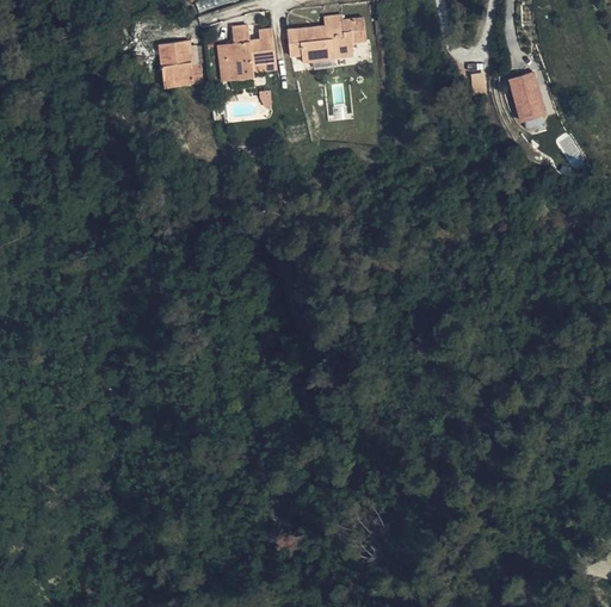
[(316,30),(315,25),(288,29),(290,53),(302,51),(302,59),(355,53),(351,38),(366,36),(364,13),(345,17),(344,12),(326,14),(327,24),(328,28),(316,30)]
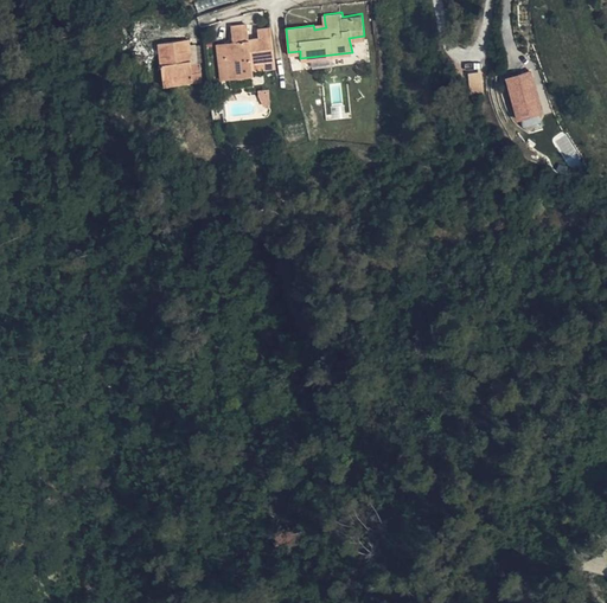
[(230,44),(223,45),(228,81),(253,77),(251,71),(262,70),(274,69),(270,29),(257,30),(257,39),(254,40),(255,45),(248,47),(248,40),(246,26),(229,27),(230,44)]
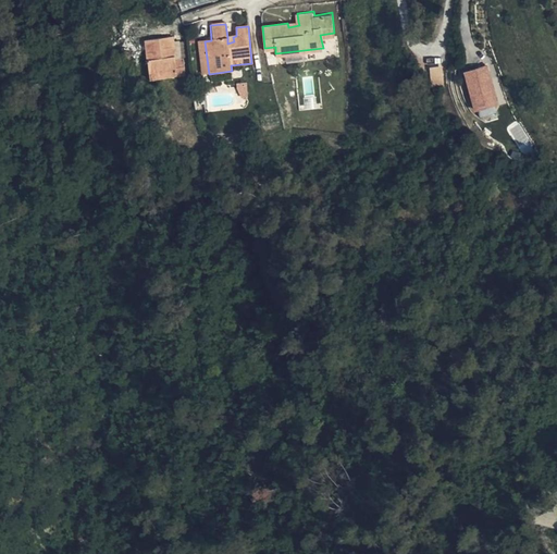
[(144,41),(148,75),(173,72),(174,77),(183,76),(182,61),(173,62),(172,59),(169,59),(168,51),(171,50),(170,38),(144,41)]
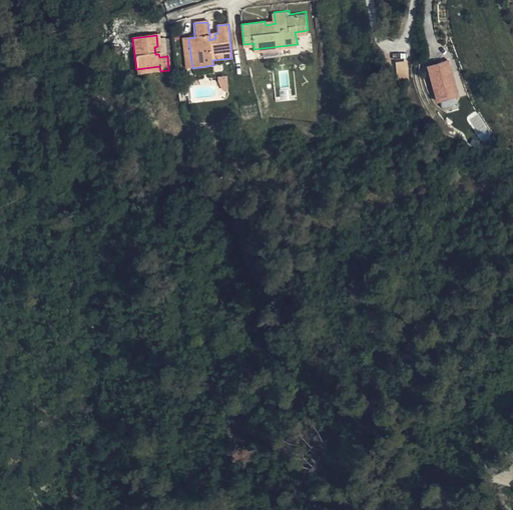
[(192,68),(188,38),(181,38),(185,69),(192,68)]
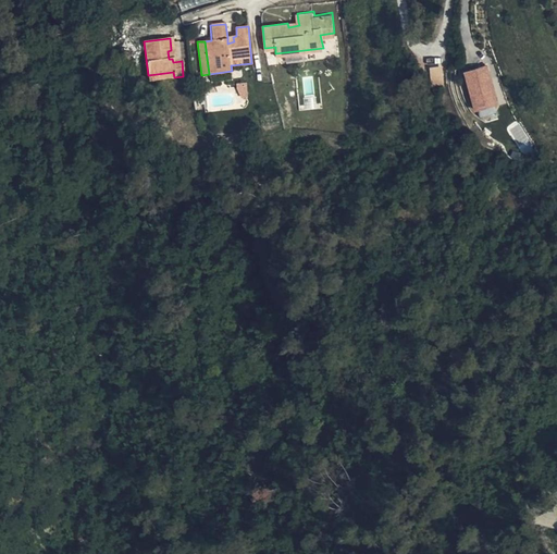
[(462,69),(473,108),(498,101),(487,61),(462,69)]
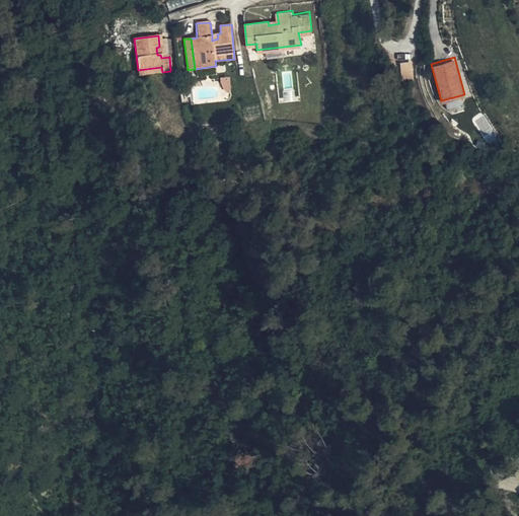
[(413,59),(400,60),(400,76),(413,76),(413,59)]
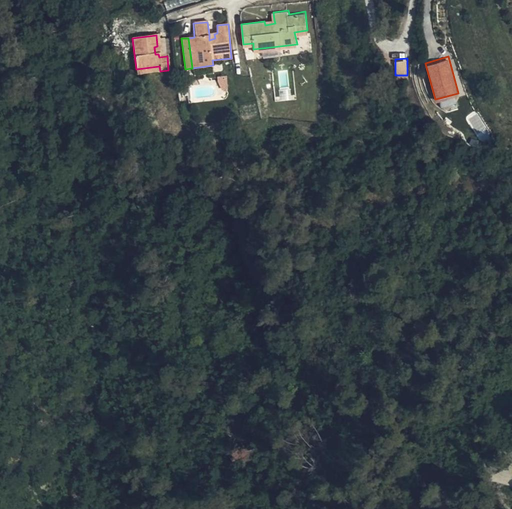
[(455,101),(453,95),(440,99),(441,105),(455,101)]
